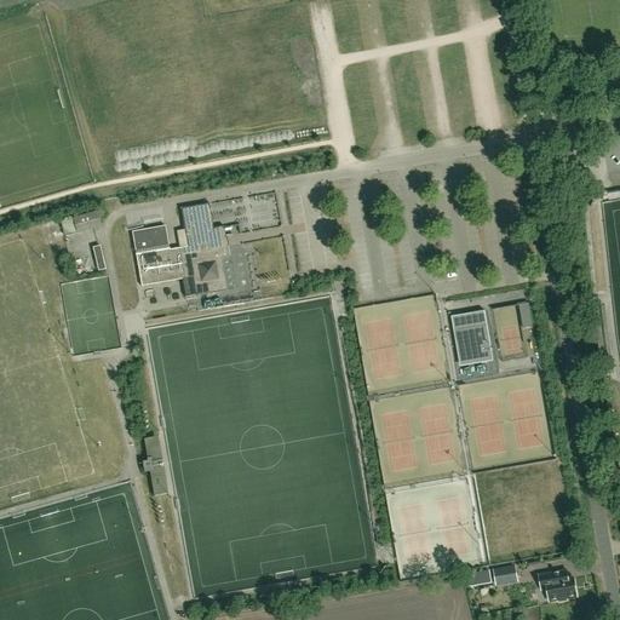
[(185,234),(211,230),(211,229),(213,229),(210,204),(181,208),(185,234)]
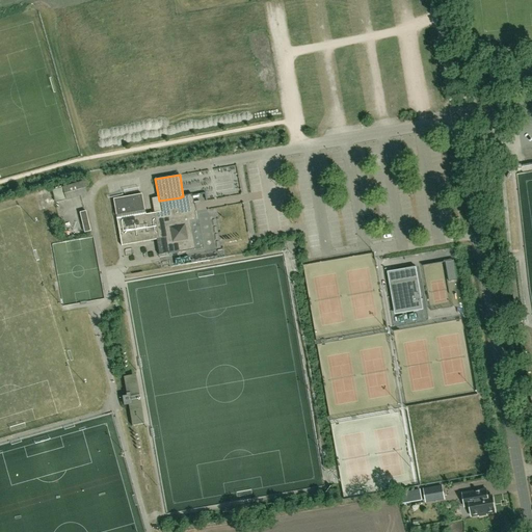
[(62,187),(62,188),(52,190),(55,202),(65,200),(86,194),(83,181),(62,187)]
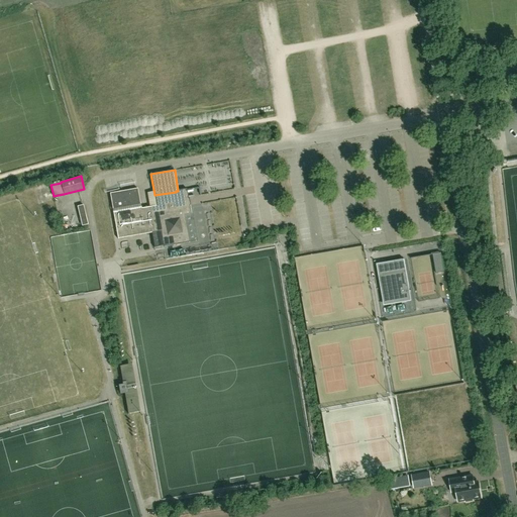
[(112,209),(140,204),(137,188),(109,193),(112,209)]
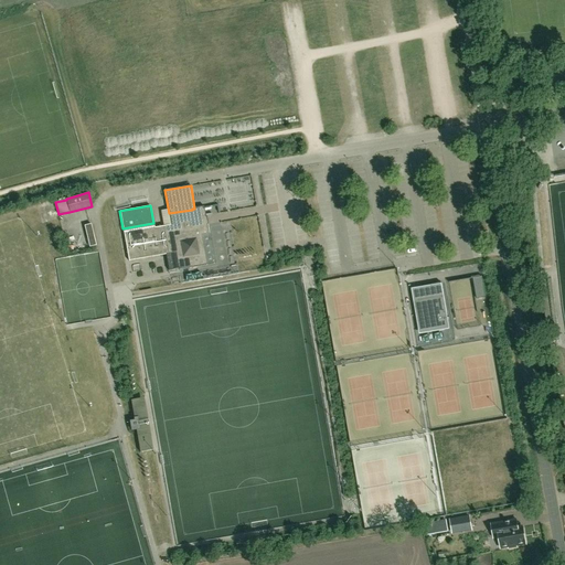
[(206,220),(204,206),(194,209),(192,209),(192,210),(169,213),(170,225),(124,233),(128,260),(166,255),(168,270),(178,269),(178,270),(206,265),(202,236),(209,235),(206,220)]
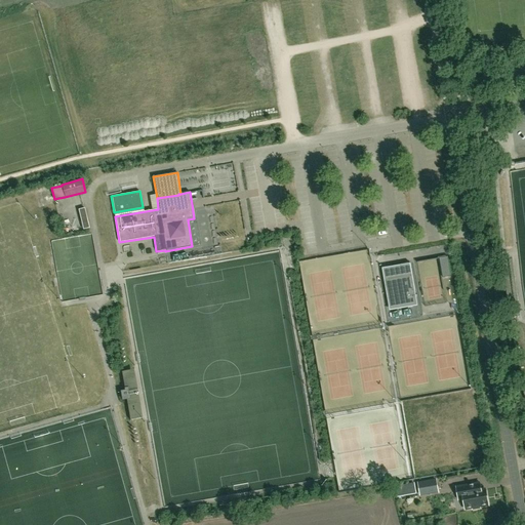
[(78,209),(82,230),(89,228),(84,208),(78,209)]
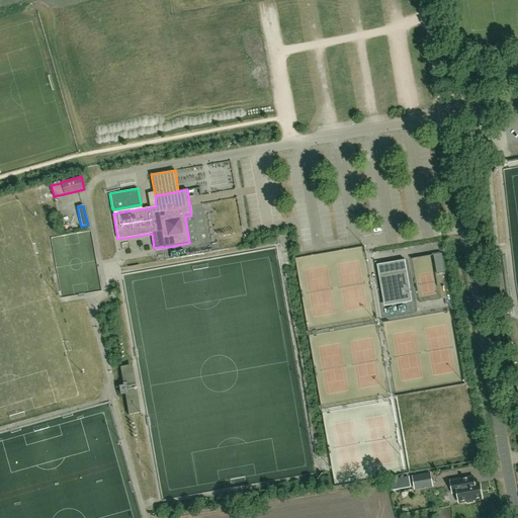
[(367,247),(308,258),(318,320),(346,315),(343,294),(340,295),(336,275),(343,274),(342,266),(362,263),(362,262),(370,261),(367,247)]
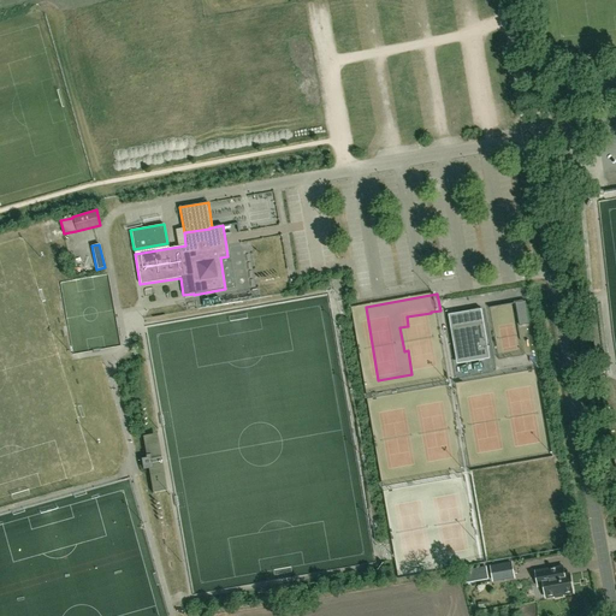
[(529,324),(526,302),(516,303),(520,326),(529,324)]
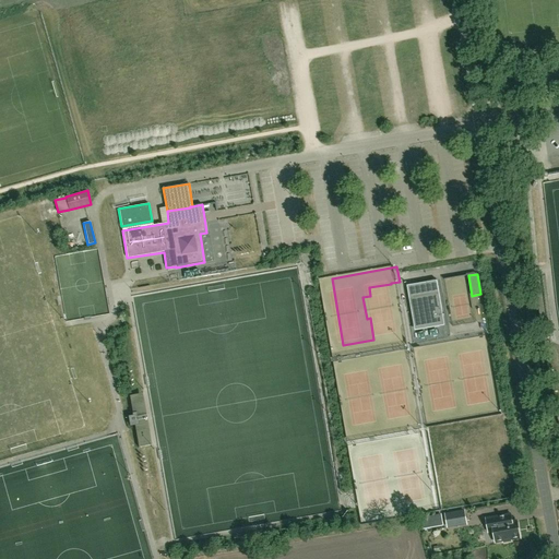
[(414,286),(420,328),(431,325),(432,328),(444,325),(437,282),(425,283),(425,284),(414,286)]
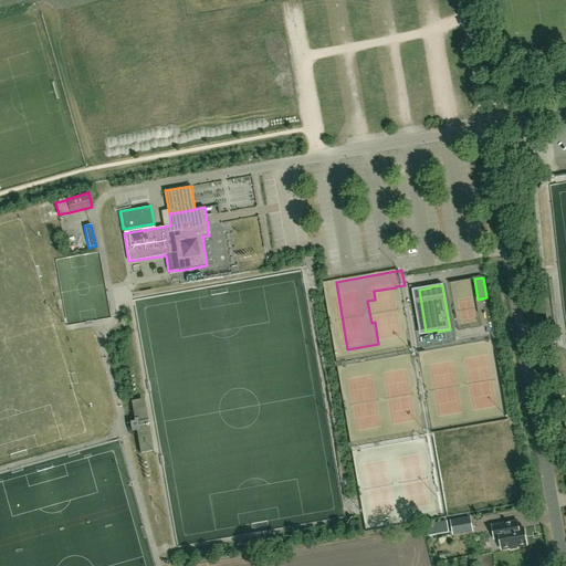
[(387,328),(381,329),(383,338),(394,337),(392,326),(387,326),(387,328)]
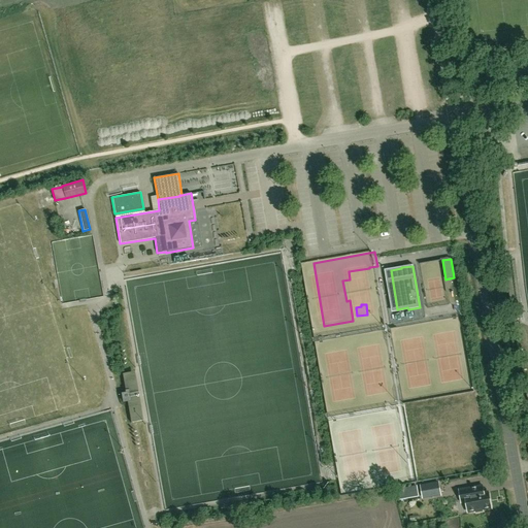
[(422,495),(440,492),(438,484),(421,487),(422,495)]
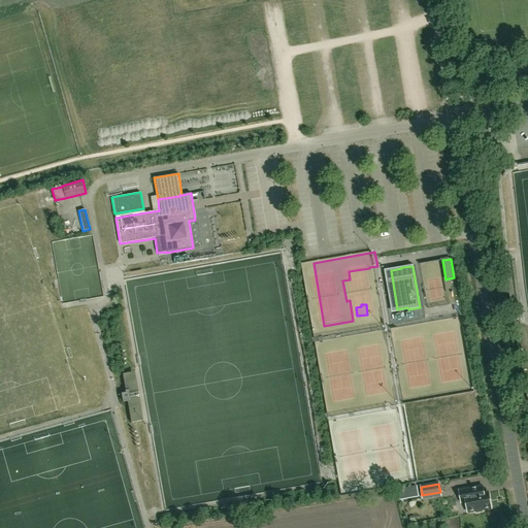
[(477,495),(475,493),(474,487),(459,490),(461,503),(466,502),(468,513),(475,512),(475,513),(483,512),(483,509),(491,508),(489,493),(477,495)]
